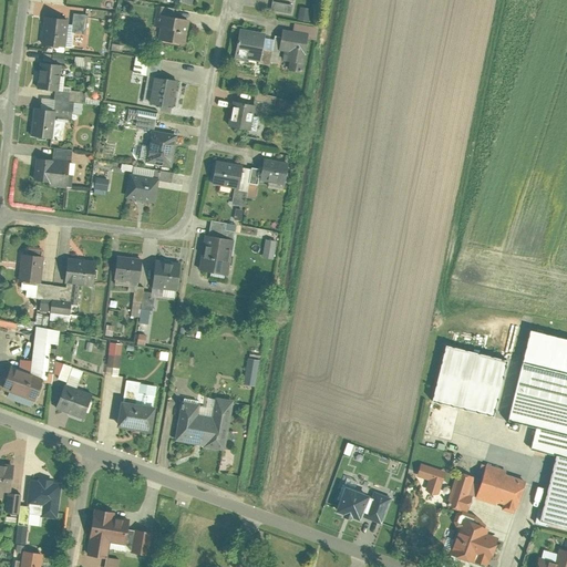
[(292,7),(271,3),(270,12),(290,16),(292,7)]
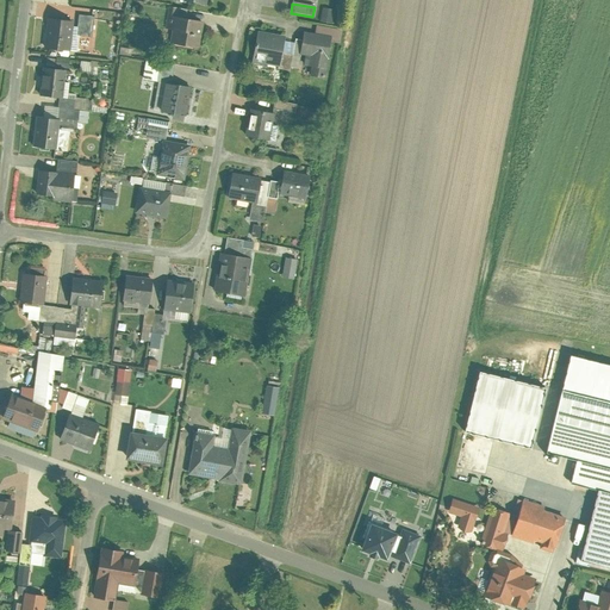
[(322,10),(319,24),(331,25),(334,12),(322,10)]
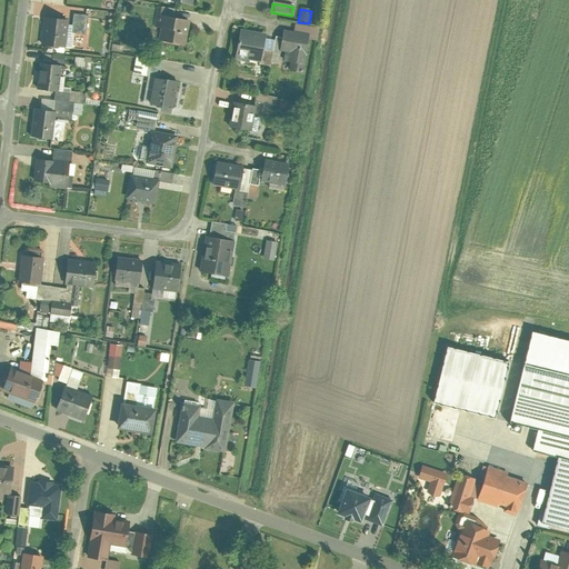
[(72,36),(85,37),(88,18),(72,16),(71,27),(73,27),(72,36)]
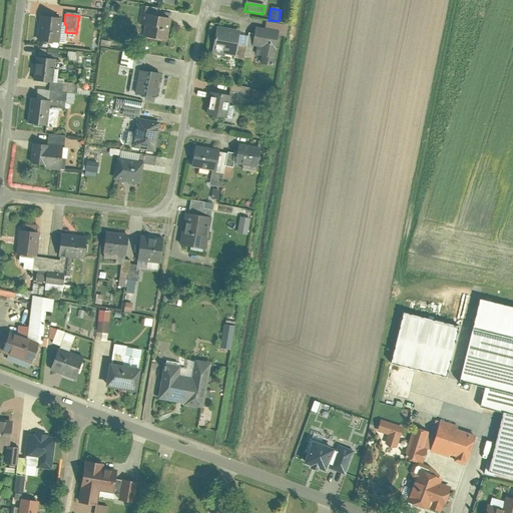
[(141,37),(166,42),(170,20),(146,15),(141,37)]
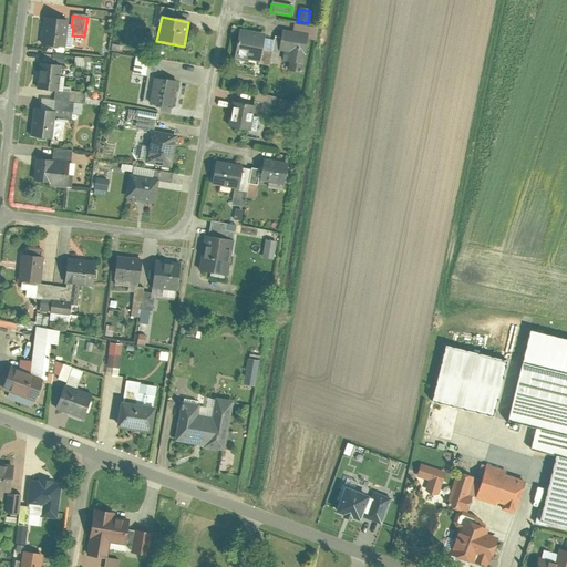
[(43,19),(40,47),(64,49),(66,27),(68,21),(43,19)]
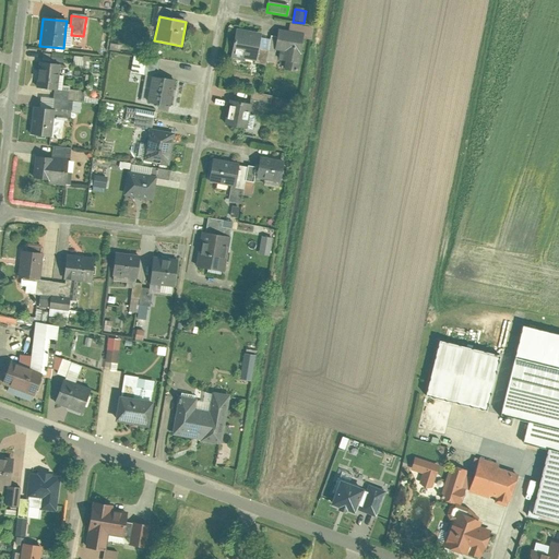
[(296,74),(301,39),(310,42),(312,30),(289,25),(288,33),(278,31),(275,52),(283,54),(280,72),(296,74)]
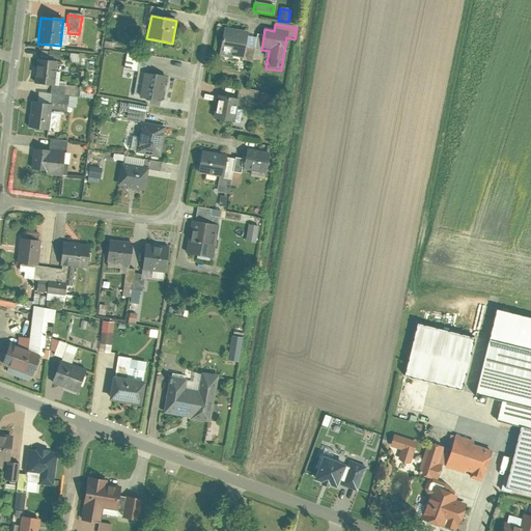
[(243,60),(247,33),(223,29),(219,56),(243,60)]
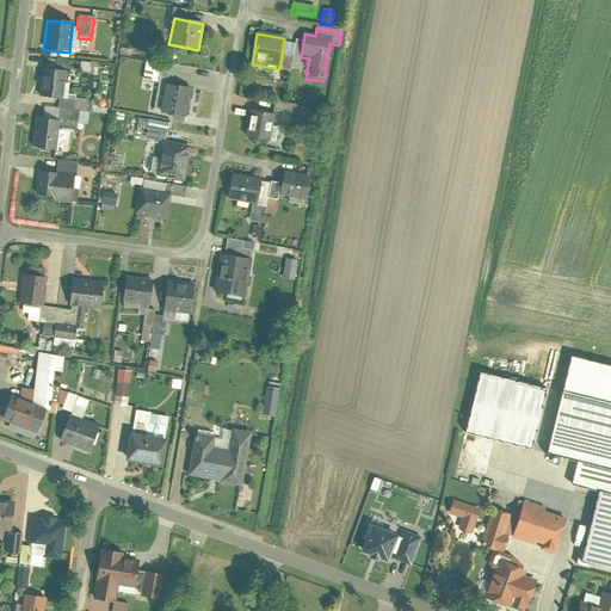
[(303,42),(295,41),(292,57),(300,59),(303,42)]
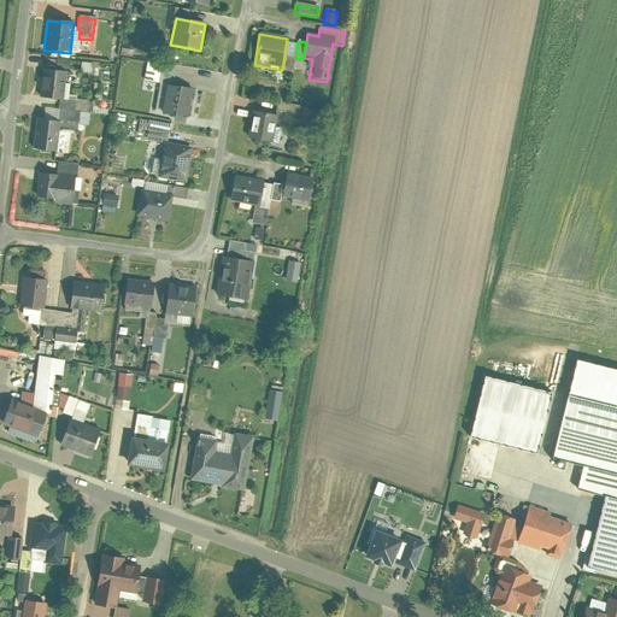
[(160,82),(164,63),(150,59),(146,80),(160,82)]
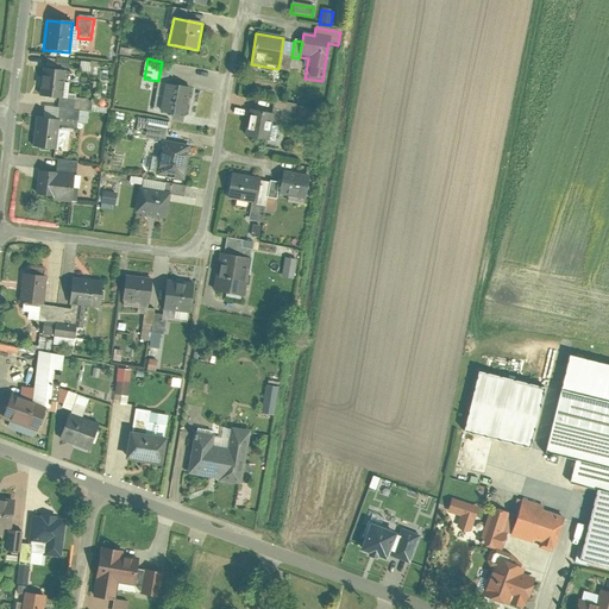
[(89,64),(80,63),(79,73),(88,74),(89,64)]
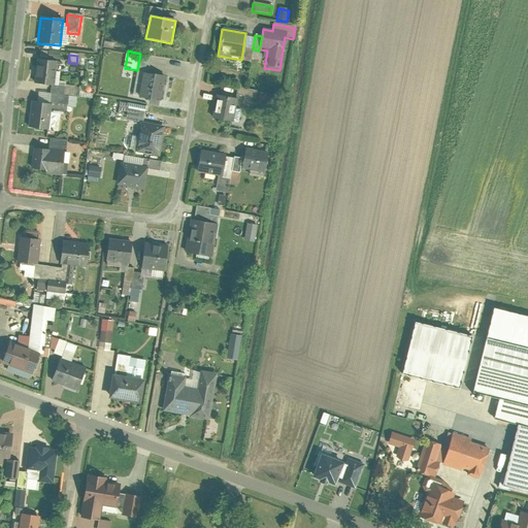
[(36,61),(33,85),(54,87),(57,63),(36,61)]
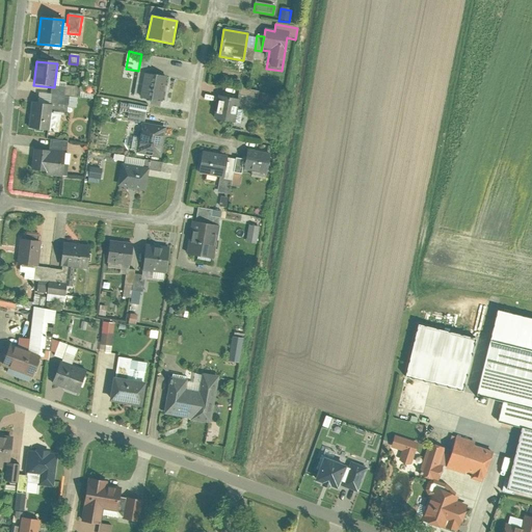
[(138,99),(161,103),(166,79),(143,75),(138,99)]
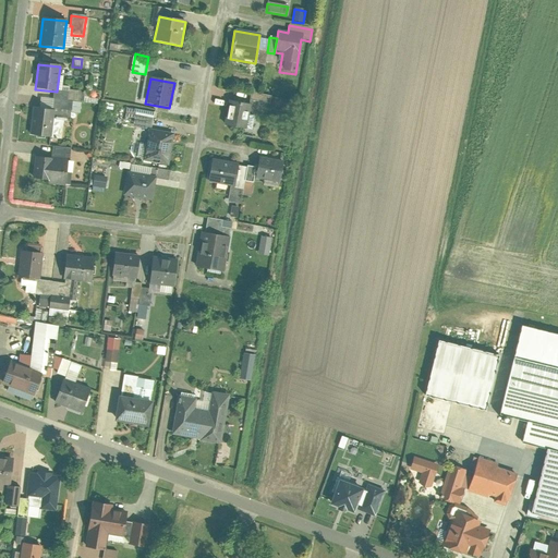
[(52,100),(51,111),(70,113),(72,102),(68,102),(68,94),(53,92),(52,100)]
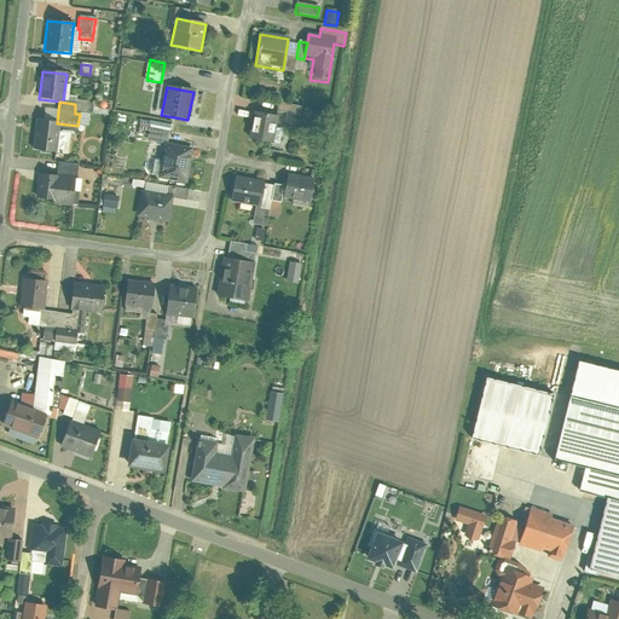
[(90,103),(76,102),(75,114),(88,115),(90,103)]
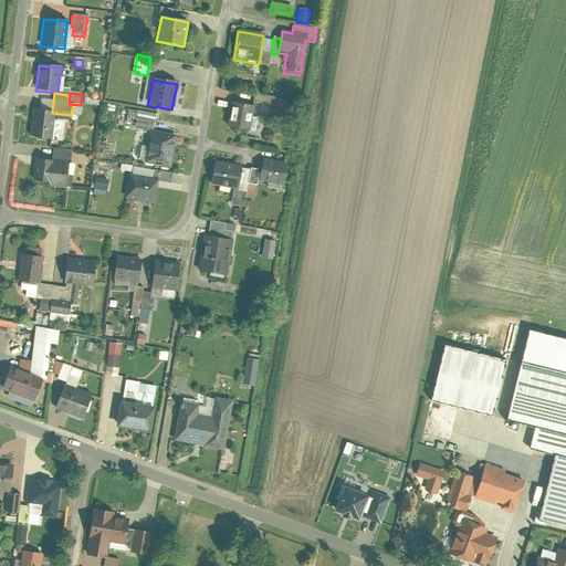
[(40,101),(39,111),(52,113),(53,102),(40,101)]
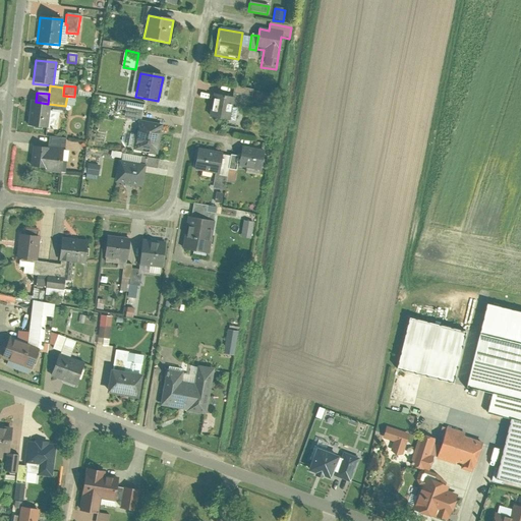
[(209,117),(229,121),(233,99),(213,96),(209,117)]
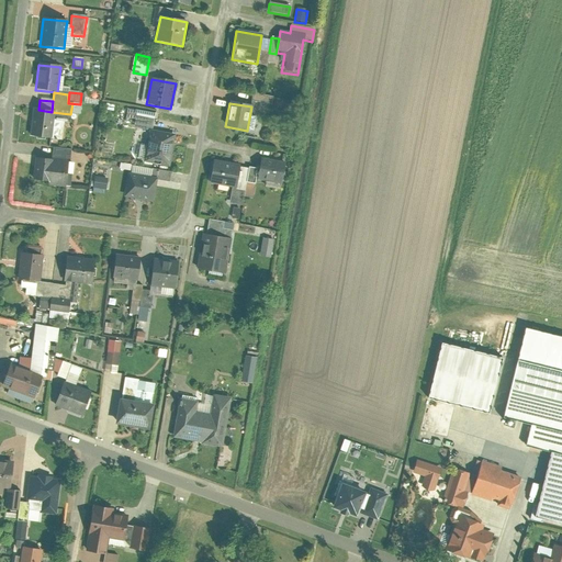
[(130,108),(126,124),(155,128),(157,112),(130,108)]
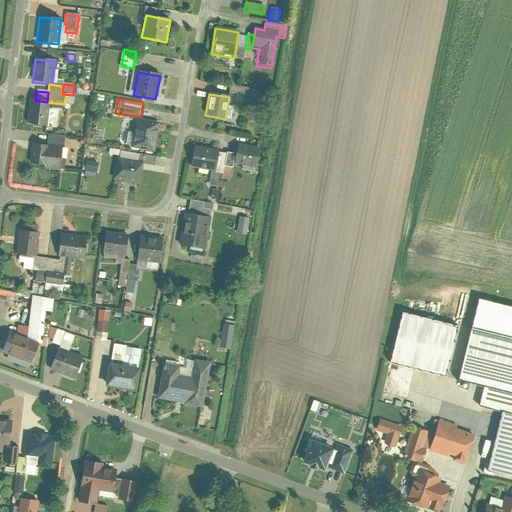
[(29,100),(26,124),(46,127),(49,102),(47,102),(35,100),(29,100)]
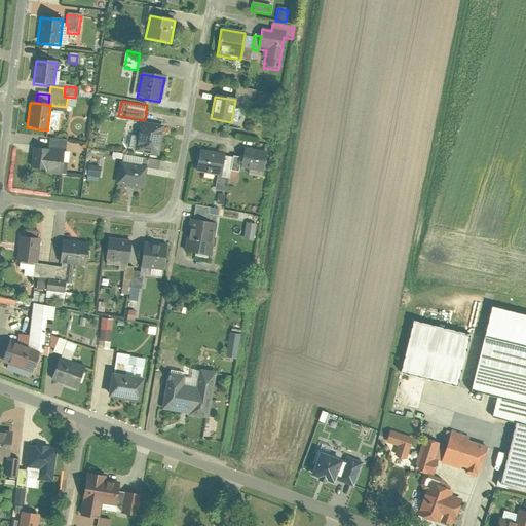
[(134,153),(158,158),(163,127),(140,123),(134,153)]
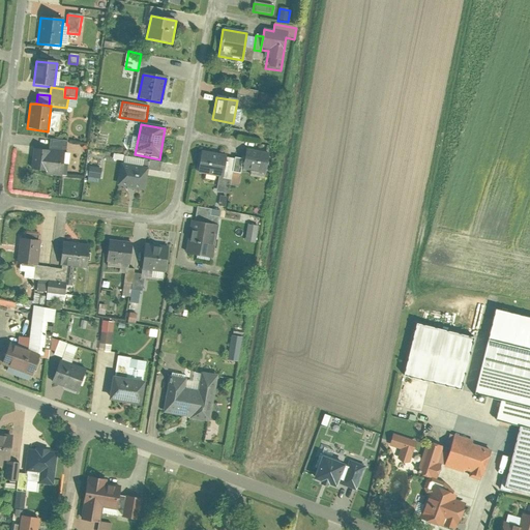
[(67,142),(50,140),(49,151),(65,153),(67,142)]
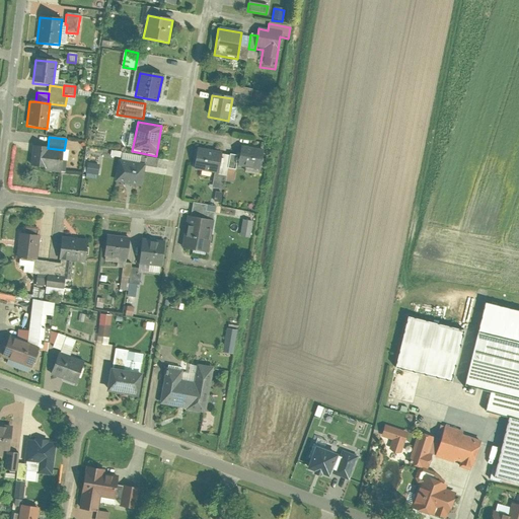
[(81,141),(69,139),(68,146),(80,148),(81,141)]
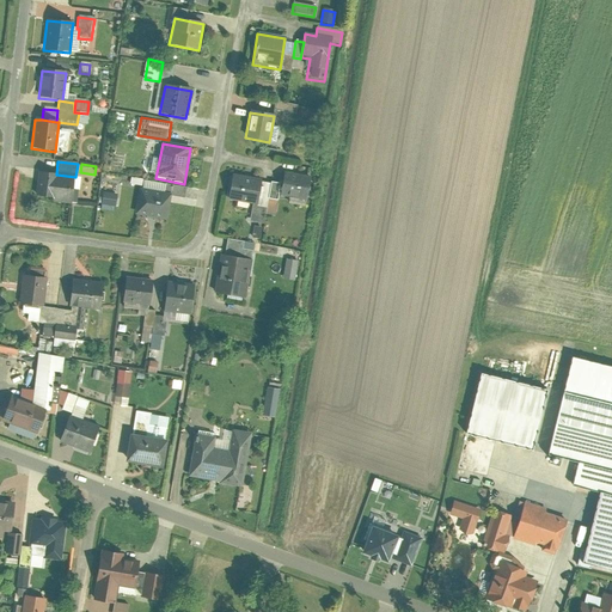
[(310,176),(285,171),(280,199),(305,203),(310,176)]
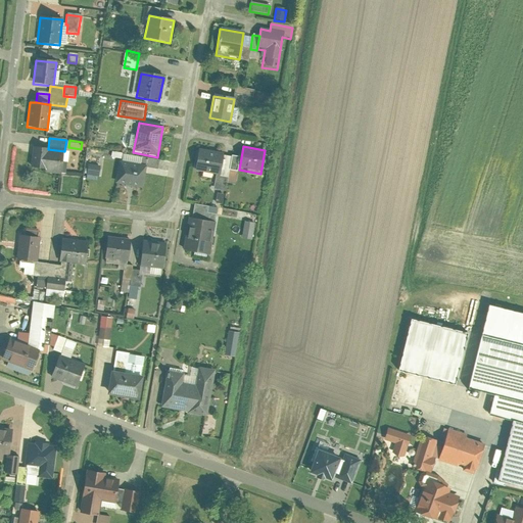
[(32,148),(30,172),(59,176),(59,172),(62,151),(32,148)]
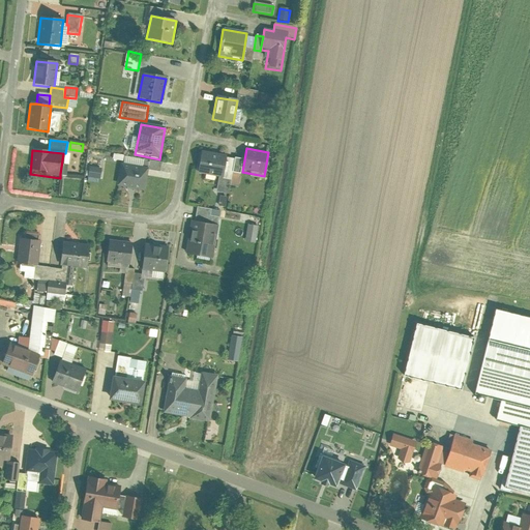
[(226,157),(200,152),(196,174),(222,178),(226,157)]
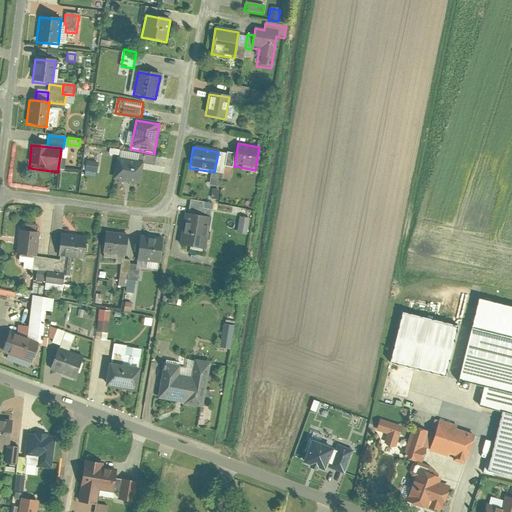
[(117,156),(113,181),(139,186),(143,161),(117,156)]
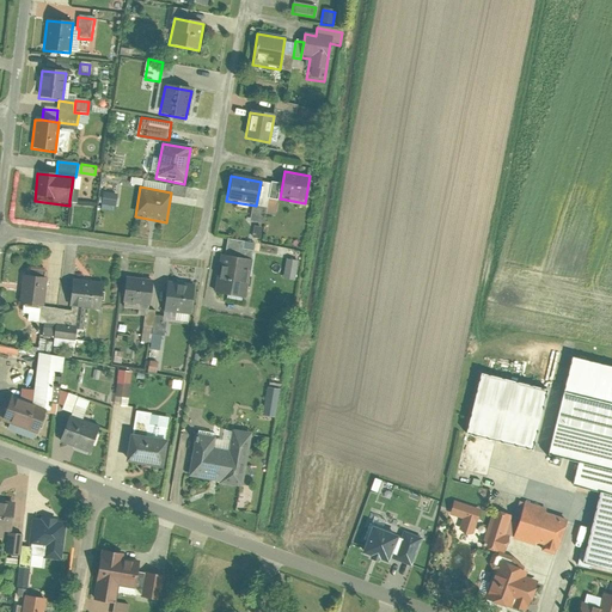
[(116,196),(103,194),(102,206),(114,208),(116,196)]
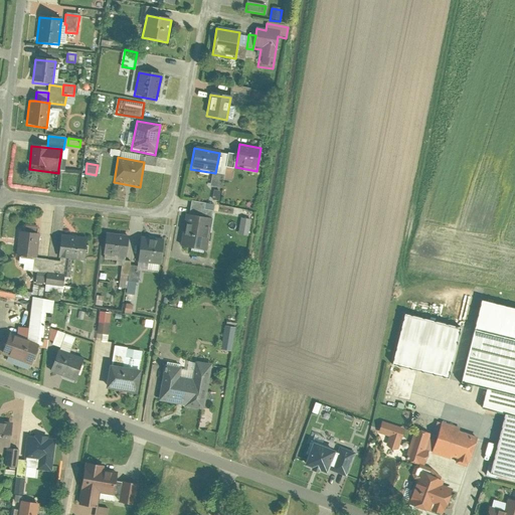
[(180,247),(205,252),(211,221),(185,216),(180,247)]
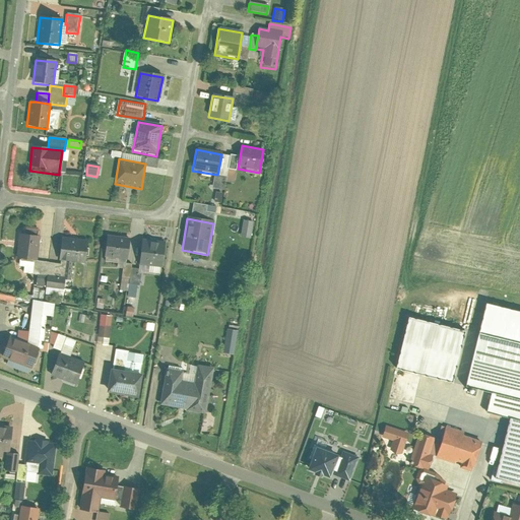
[(242,236),(253,238),(255,220),(245,219),(242,236)]
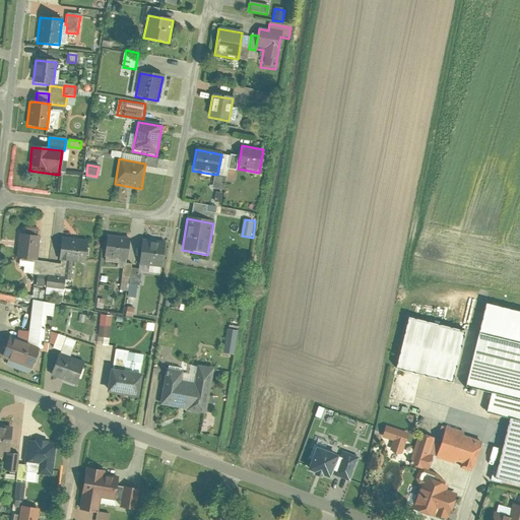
[(39,238),(18,236),(15,260),(37,262),(39,238)]
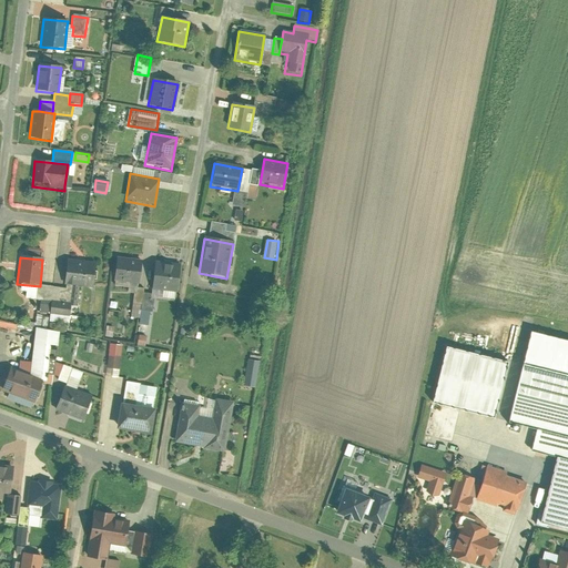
[(113,283),(138,285),(140,264),(115,262),(113,283)]
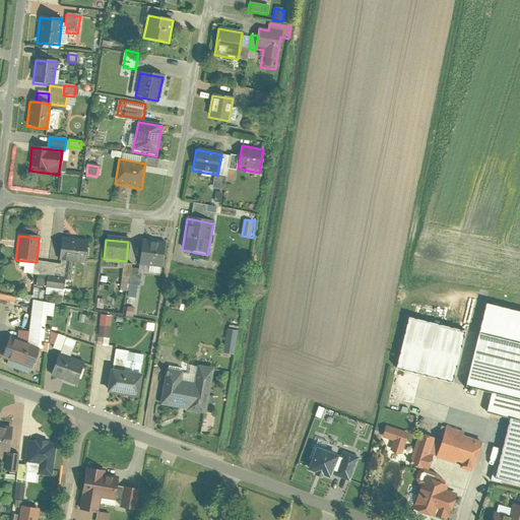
[(60,243),(59,262),(83,264),(85,245),(60,243)]
